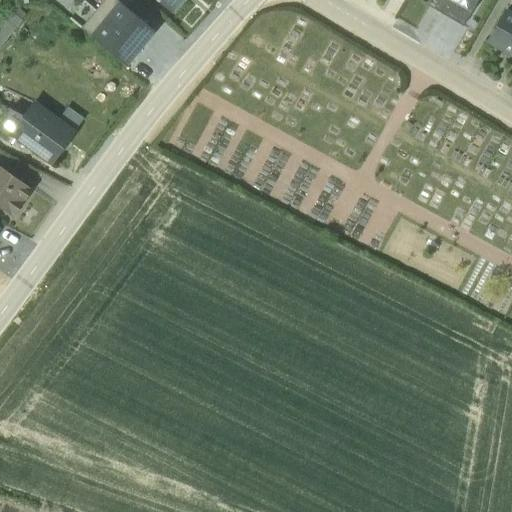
[(155,31),(116,0),(105,0),(82,29),(128,66),(155,31)]
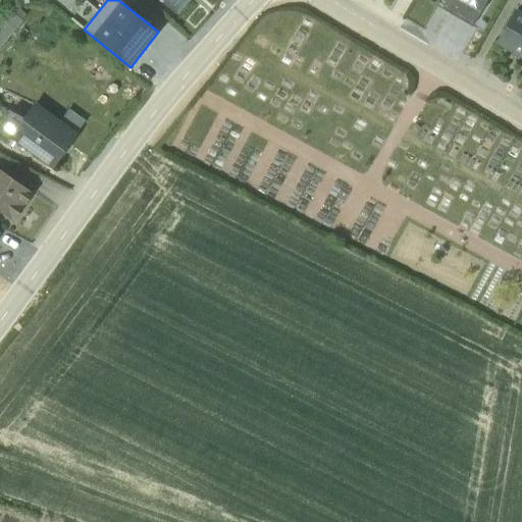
[(159,0),(174,12),(185,0),(159,0)]
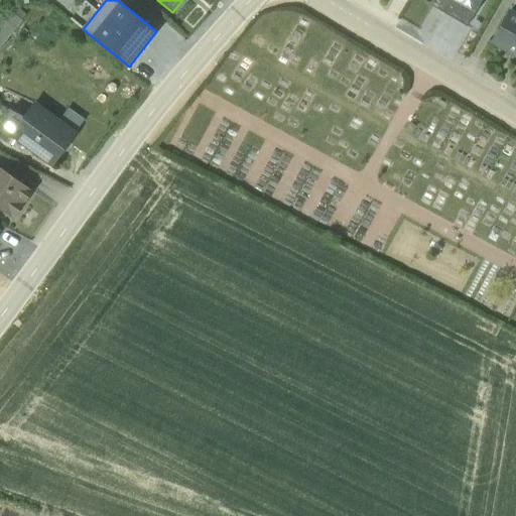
[(443,13),(466,26),(480,0),(440,0),(437,5),(444,10),(443,13)]
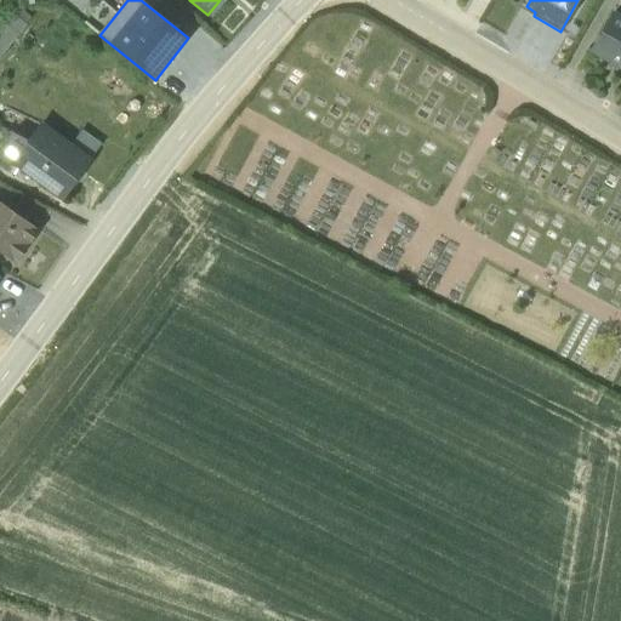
[(590,50),(620,68),(620,15),(613,10),(590,50)]
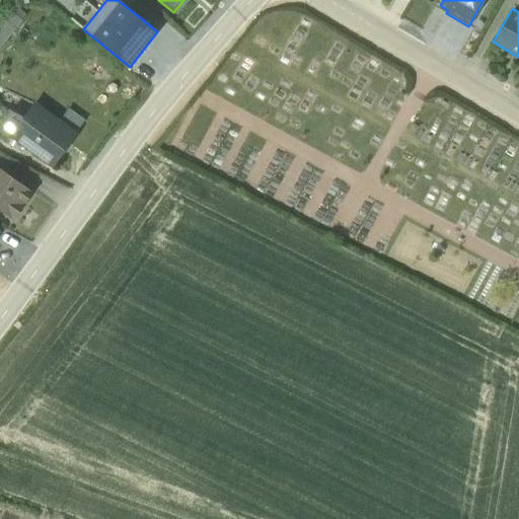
[(0,47),(21,21),(10,13),(0,25),(0,47)]
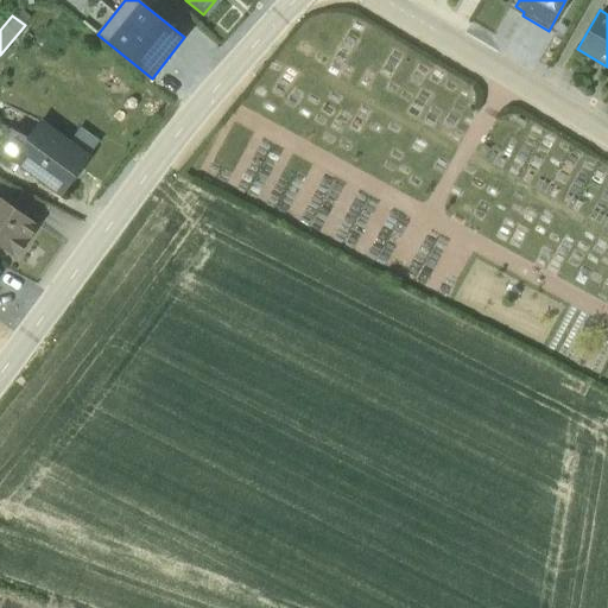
[(12,130),(0,145),(0,156),(11,164),(13,160),(61,195),(100,140),(80,126),(69,140),(39,120),(25,139),(12,130)]
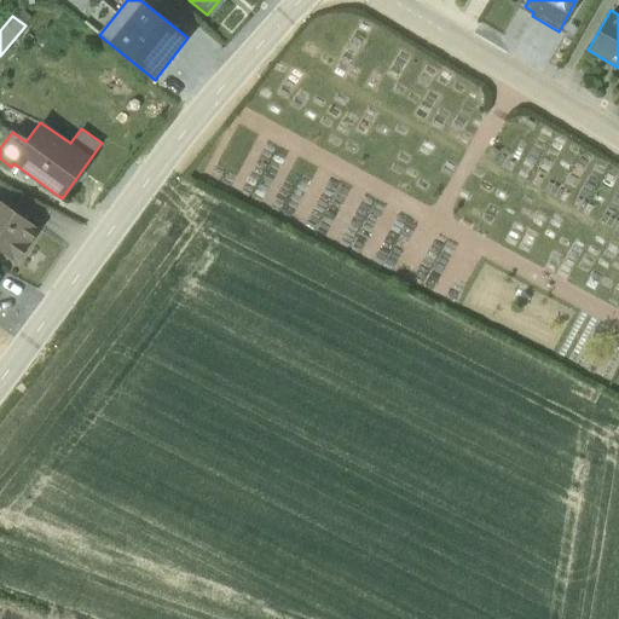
[(0,250),(15,261),(39,229),(0,201),(0,250)]
